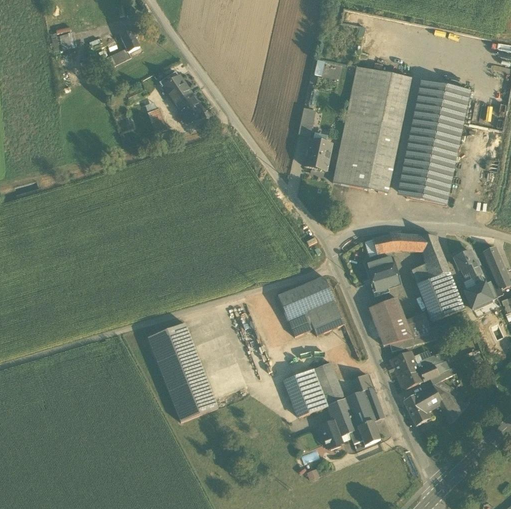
[(347,29),(363,33),(364,26),(349,22),(347,29)]
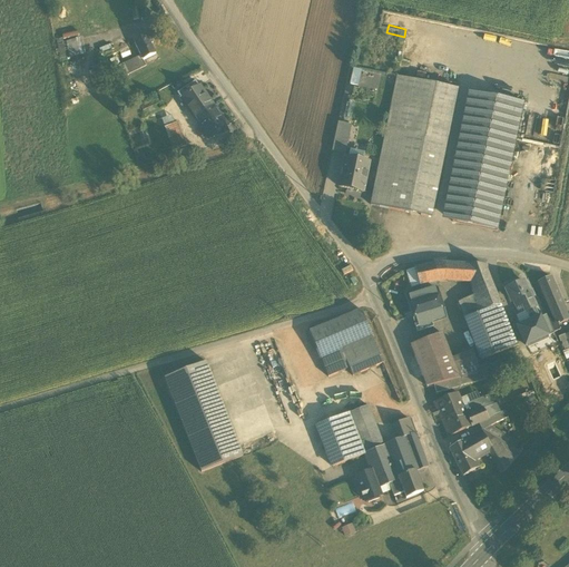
[(136,38),(143,54),(134,58),(138,68),(147,64),(145,57),(157,51),(151,40),(155,39),(153,36),(150,37),(148,32),(136,38)]
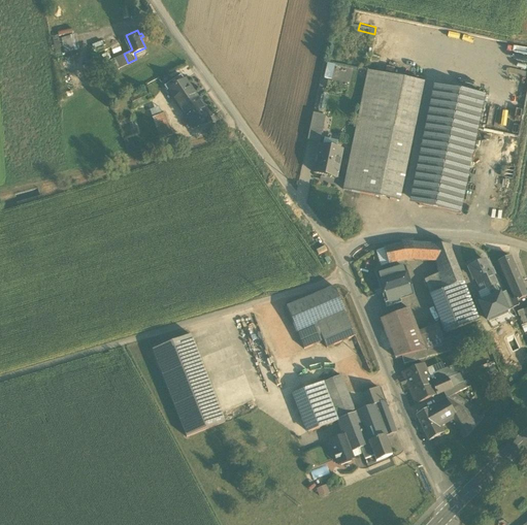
[(63,50),(78,45),(74,31),(59,35),(63,50)]
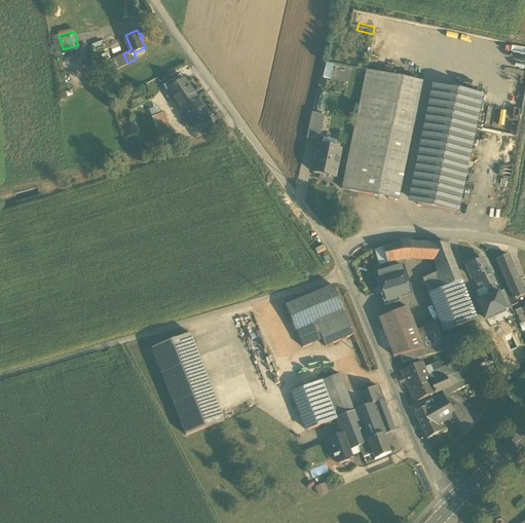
[(115,64),(116,68),(119,67),(127,63),(123,53),(115,58),(117,63),(115,64)]
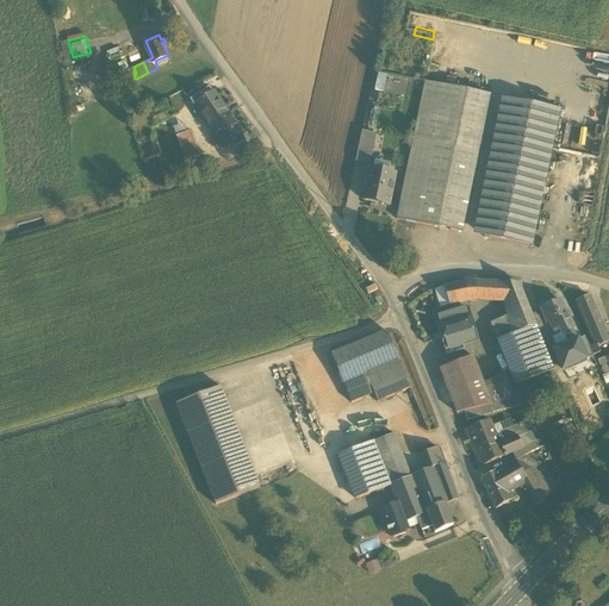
[(426,79),(414,135),(479,148),(491,92),(426,79)]
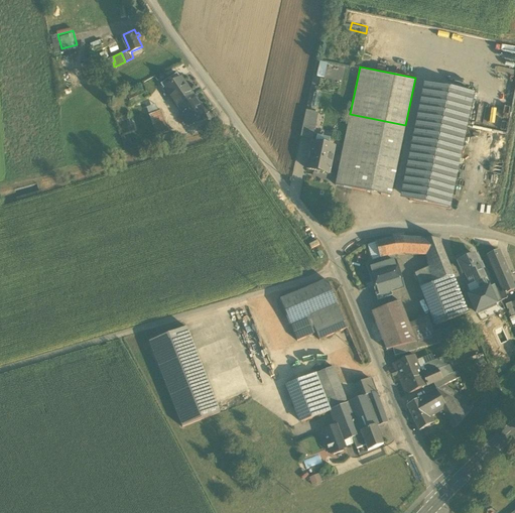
[(160,81),(164,87),(181,75),(177,70),(160,81)]
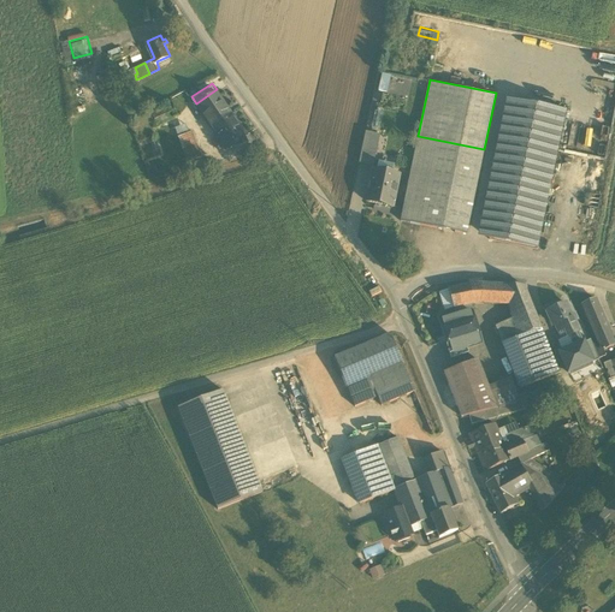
[(196,104),(211,125),(231,111),(217,89),(196,104)]
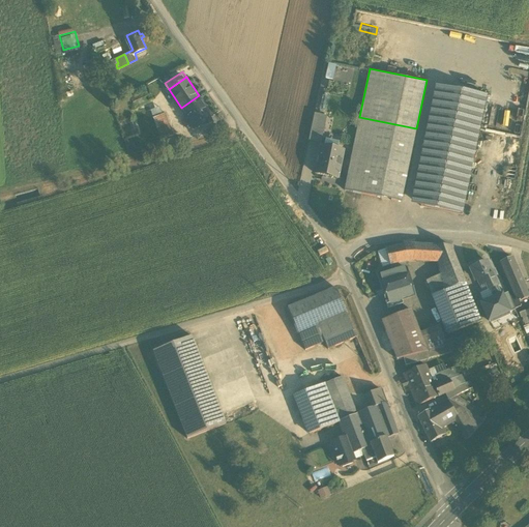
[(412,202),(422,204),(447,84),(437,82),(412,202)]
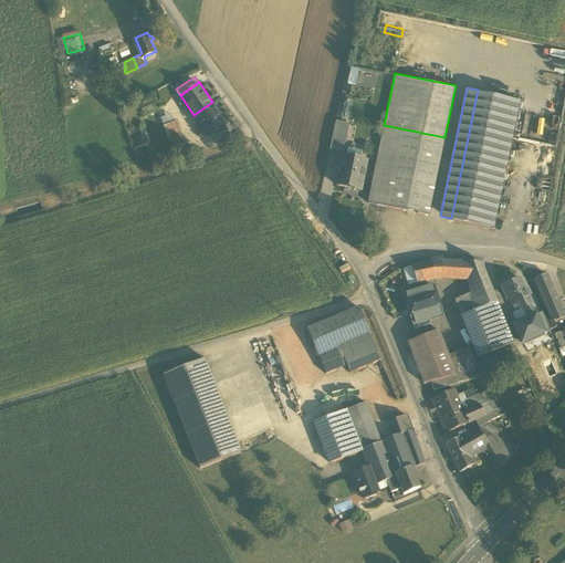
[(521,98),(478,90),(451,218),(494,227),(521,98)]
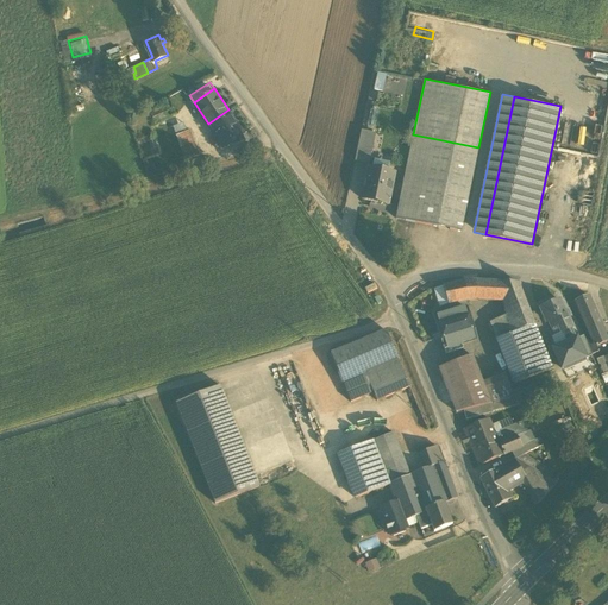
[(368,120),(376,123),(380,105),(371,102),(368,120)]
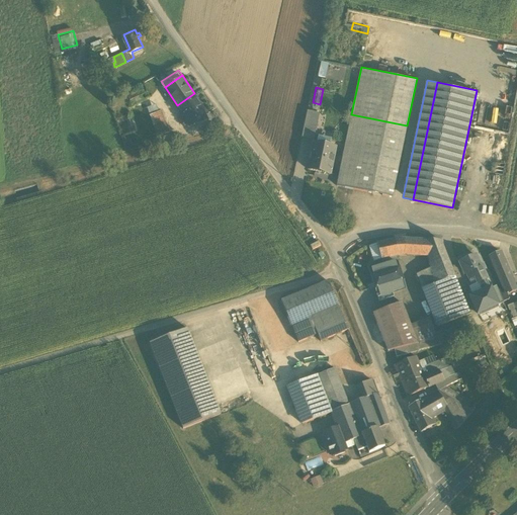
[(126,94),(130,103),(148,97),(146,88),(126,94)]
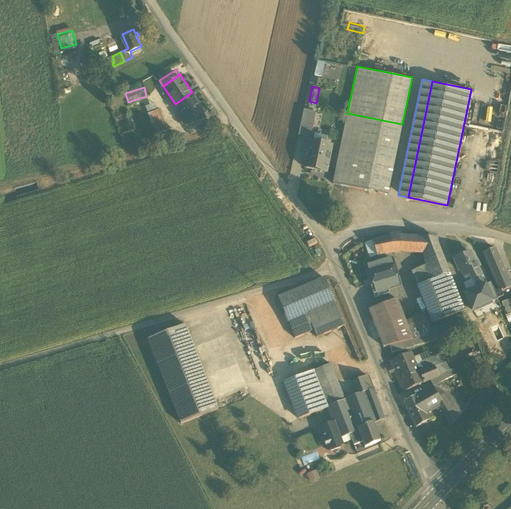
[(205,110),(192,92),(175,104),(188,122),(205,110)]
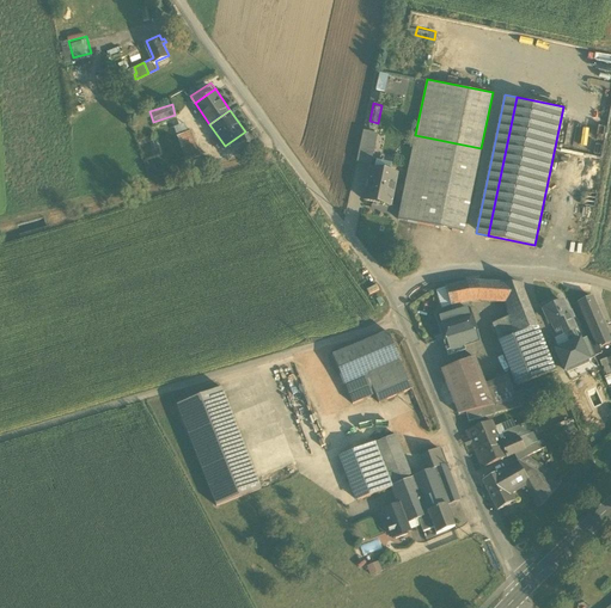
[(173,123),(177,130),(185,127),(183,120),(173,123)]
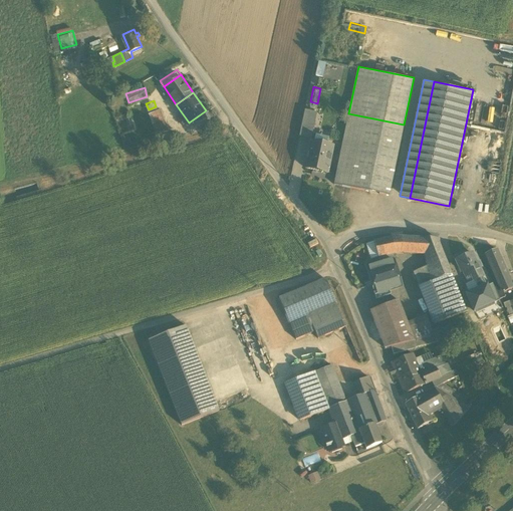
[(306,106),(302,122),(300,134),(312,137),(314,124),(317,108),(306,106)]
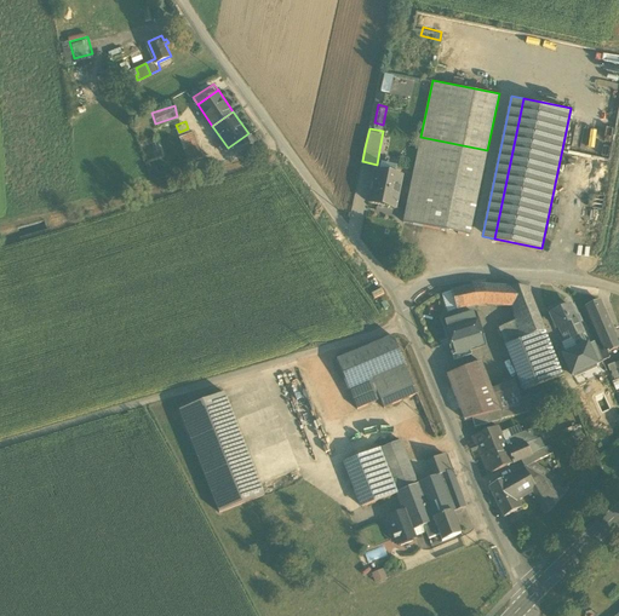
[(179,134),(182,140),(195,136),(193,130),(179,134)]
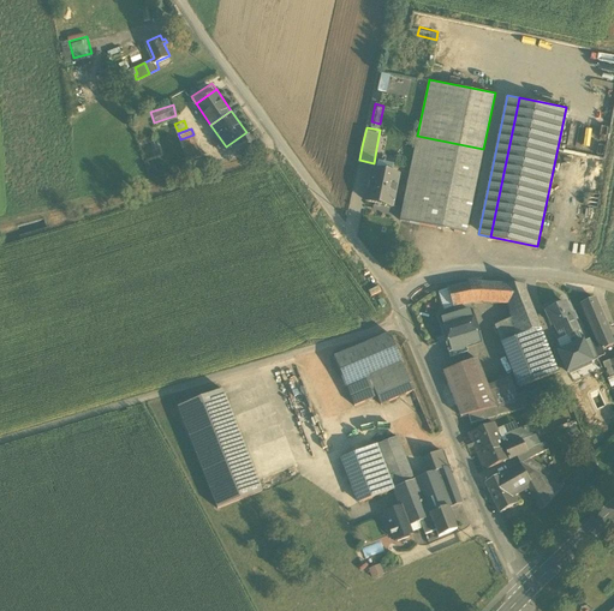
[(180,139),(183,147),(196,141),(194,135),(180,139)]
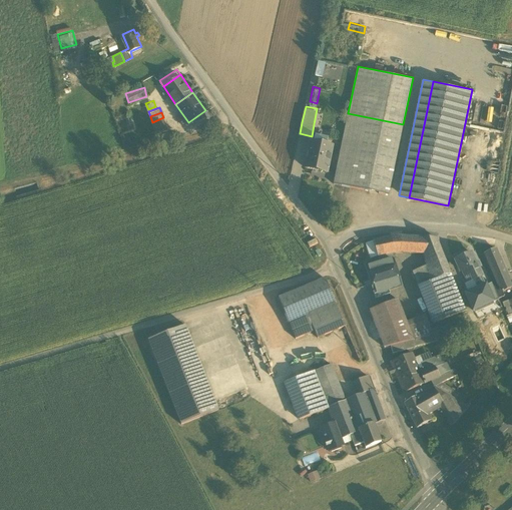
[(389,193),(403,124),(348,113),(334,181),(389,193)]
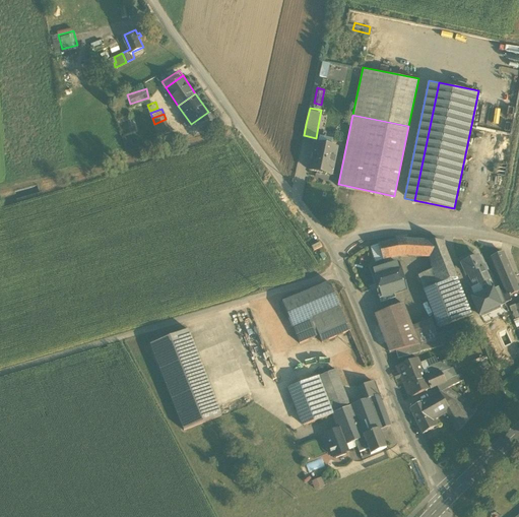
[(154,124),(156,129),(168,125),(166,119),(154,124)]
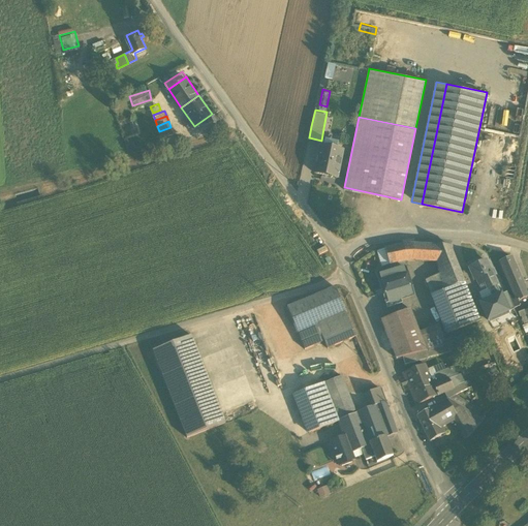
[(173,133),(171,127),(159,131),(161,137),(173,133)]
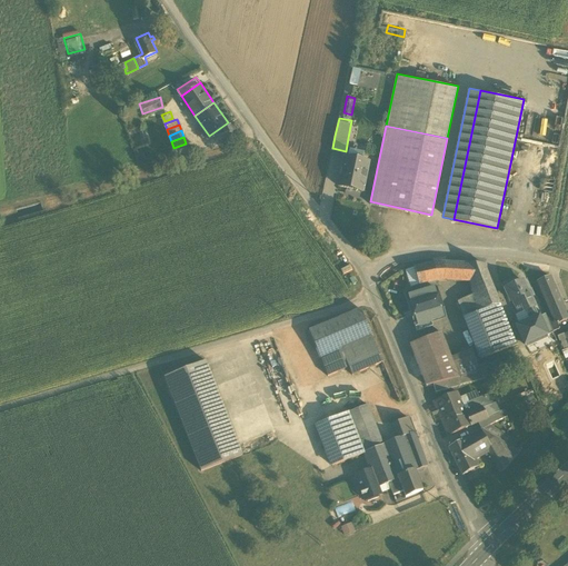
[(346,154),(360,156),(362,149),(347,146),(346,154)]
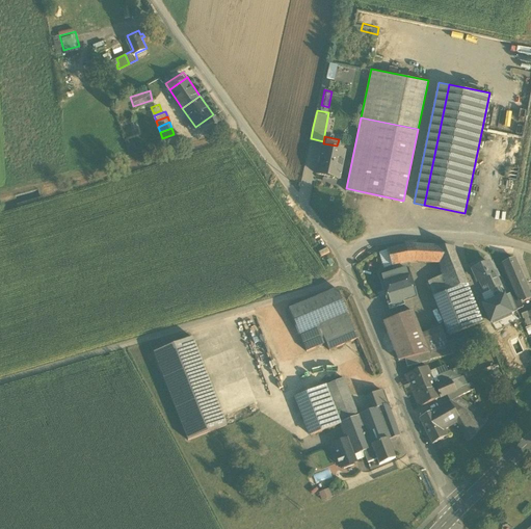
[(317,172),(340,177),(345,150),(322,144),(317,172)]
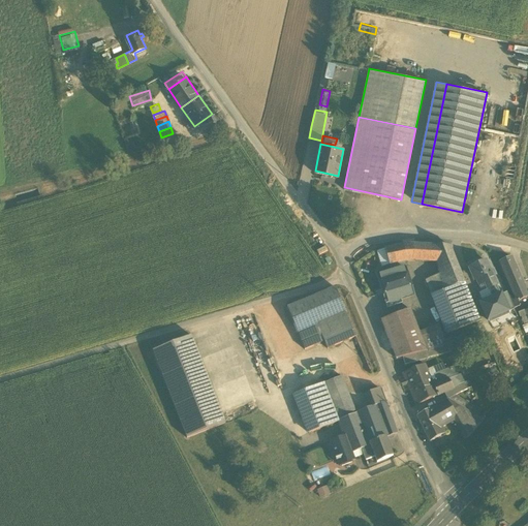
[(414,241),(405,242),(406,258),(415,258),(438,259),(434,242),(414,241)]
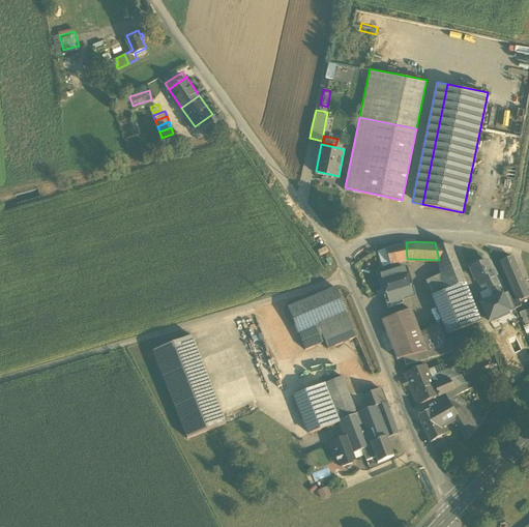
[(391,262),(407,259),(406,242),(385,246),(389,258),(391,262)]
